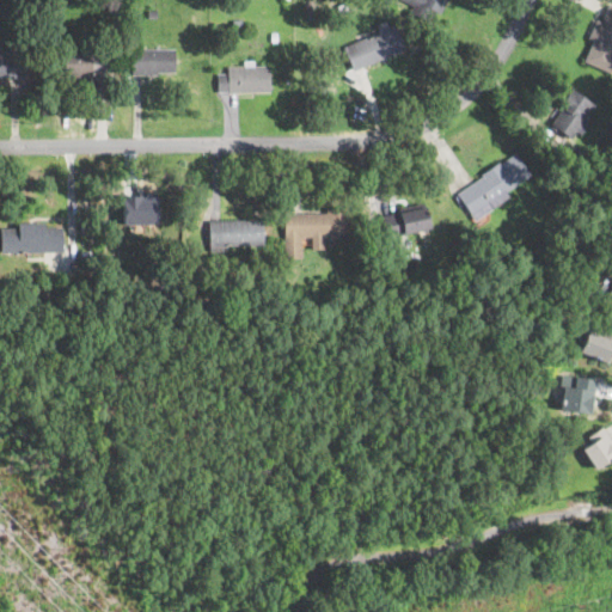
[(444,0),(412,0),(409,7),(432,20),(444,0)]
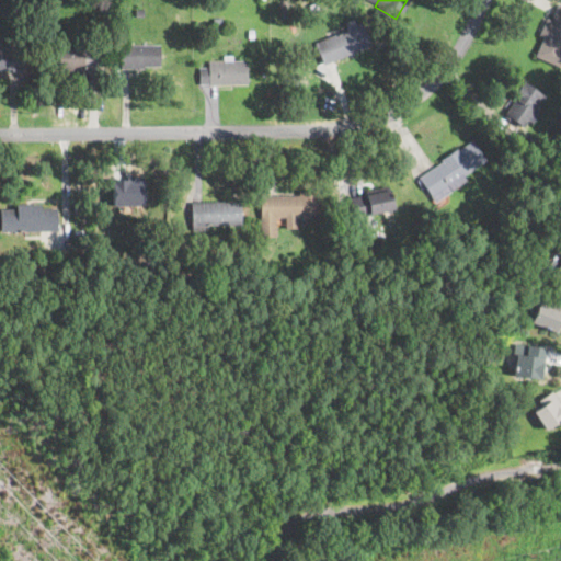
[(560,57),(560,2),(556,1),(533,55),(558,65),(560,57)]
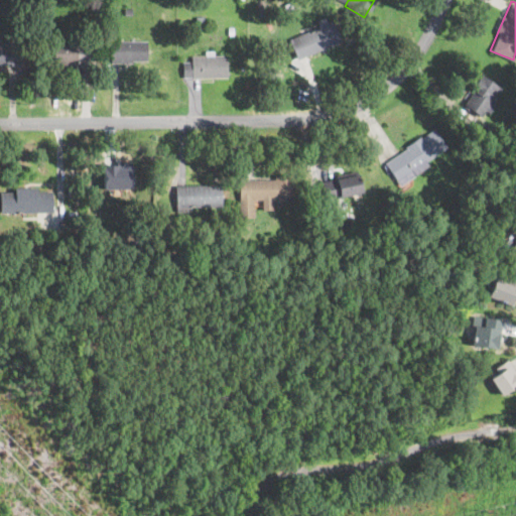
[(288,39),(299,61),(342,40),(331,19),(288,39)]
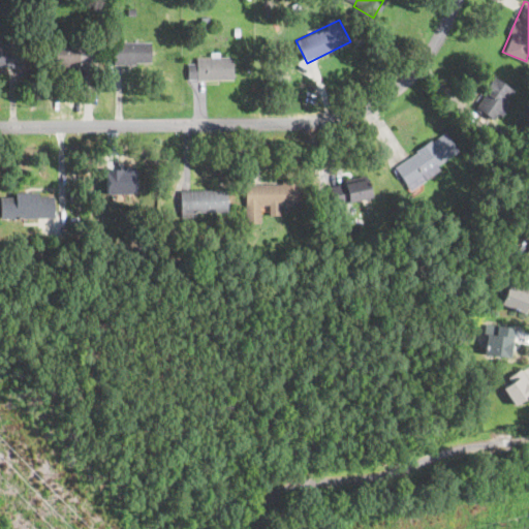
[(0,40),(0,64),(13,64),(13,40),(0,40)]
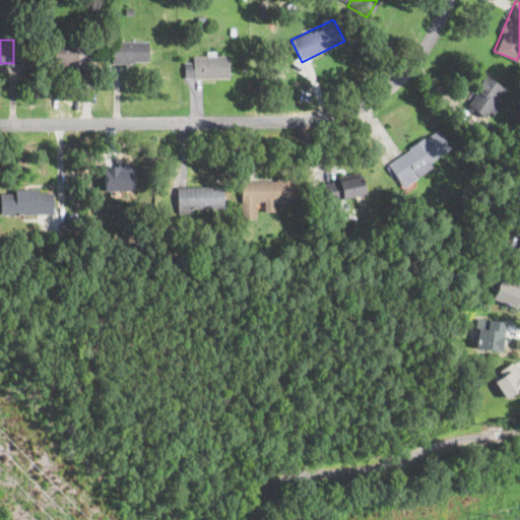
[(148,40),(112,40),(112,62),(148,62),(148,40)]
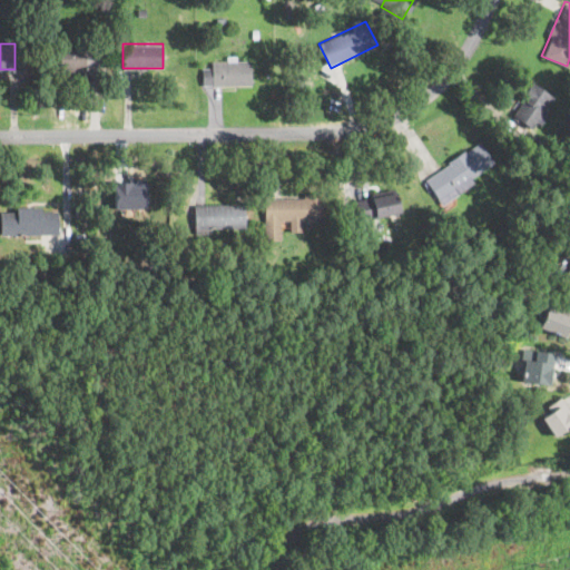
[(98,47),(56,47),(56,70),(98,70),(98,47)]
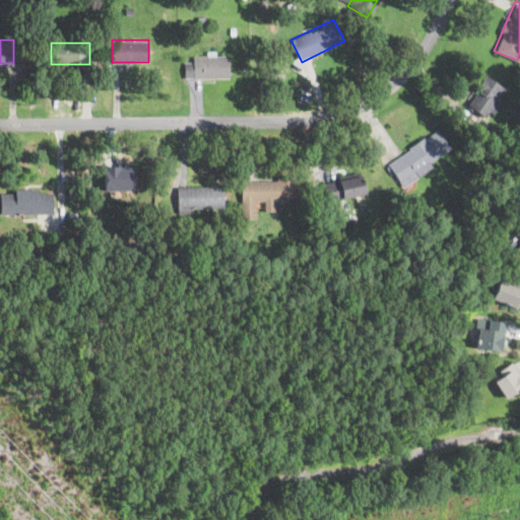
[(182,77),(229,77),(229,54),(193,54),(193,60),(182,60),(182,77)]
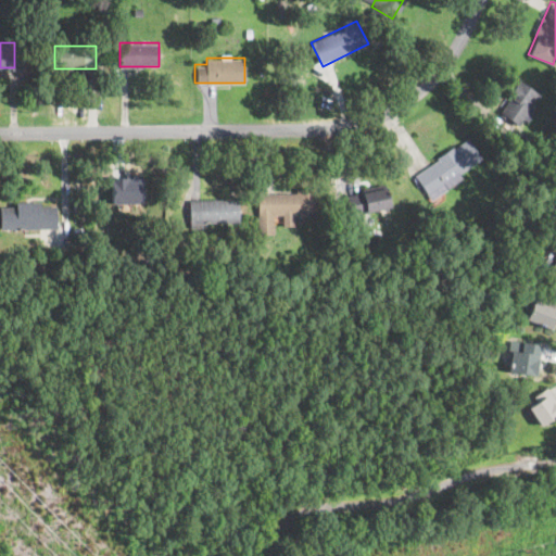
[(497,113),(519,126),(540,92),(518,79),(497,113)]
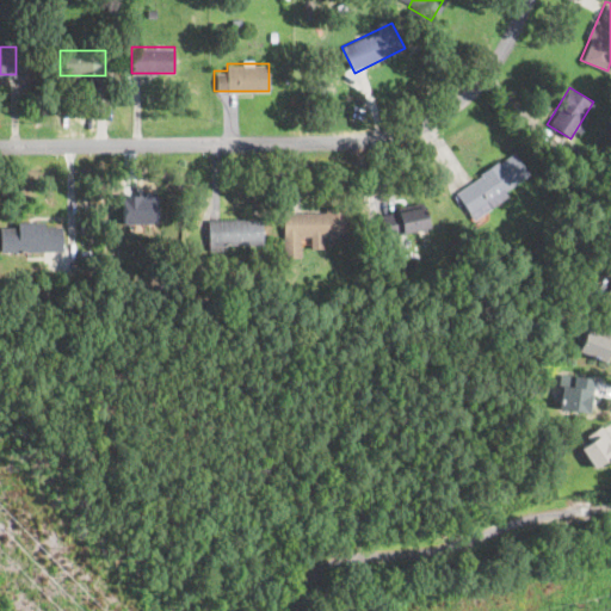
[(454,187),(469,216),(531,180),(516,152),(454,187)]
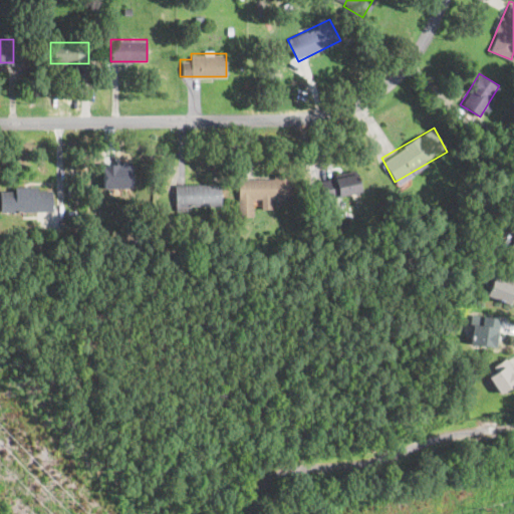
[(100,164),(101,188),(130,188),(131,164),(100,164)]
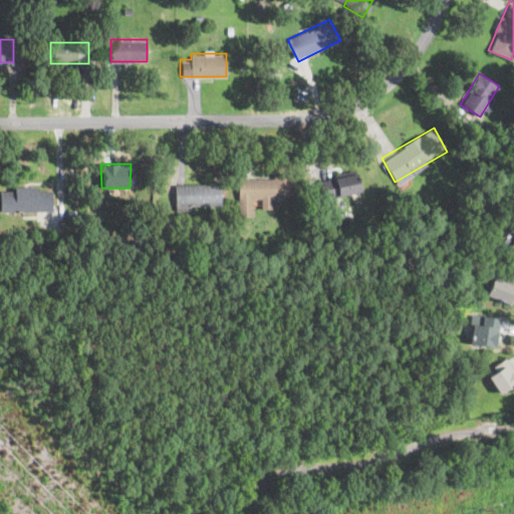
[(327,199),(361,190),(355,170),(322,179),(327,199)]
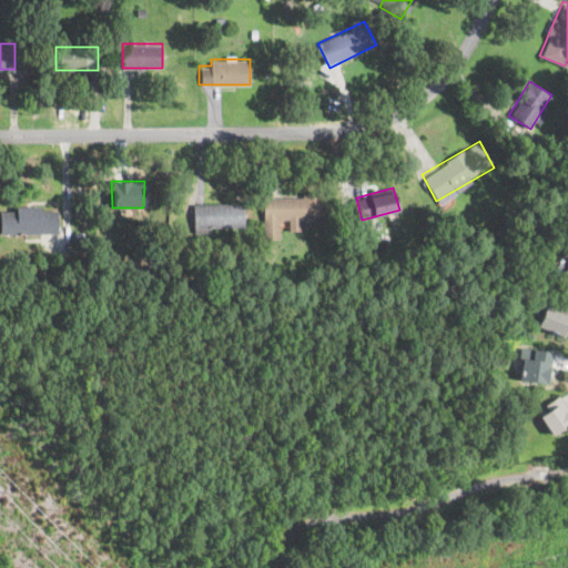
[(262,239),(280,237),(279,220),(288,220),(288,231),(300,230),(300,220),(323,219),(323,194),(261,195),(262,239)]
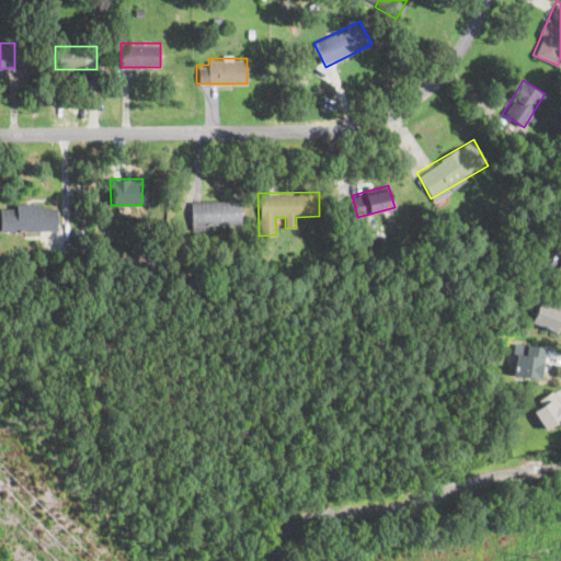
[(191,201),(191,228),(231,228),(231,201),(191,201)]
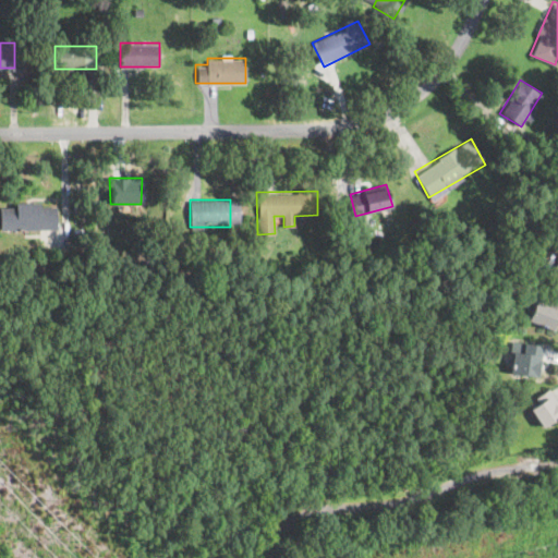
[(0,230),(57,230),(57,203),(0,203),(0,230)]
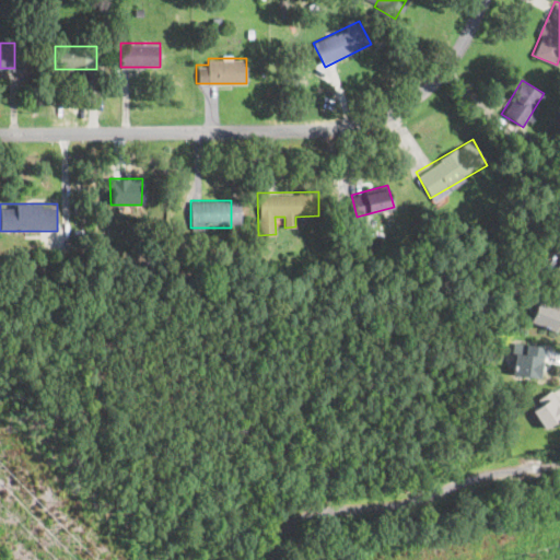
[(559,258),(548,276),(559,284),(559,258)]
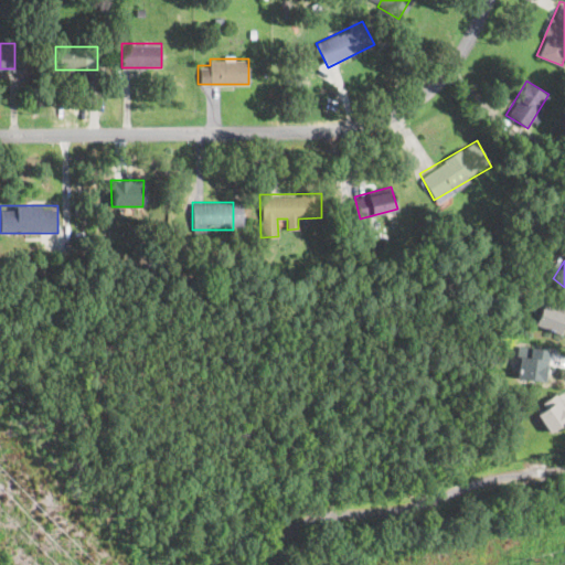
[(557,336),(564,316),(537,305),(529,324),(557,336)]
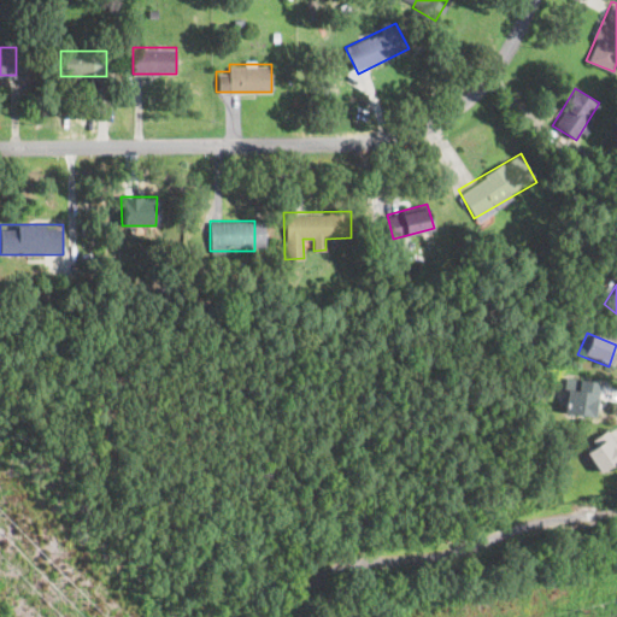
[(563,412),(592,418),(598,385),(569,378),(563,412)]
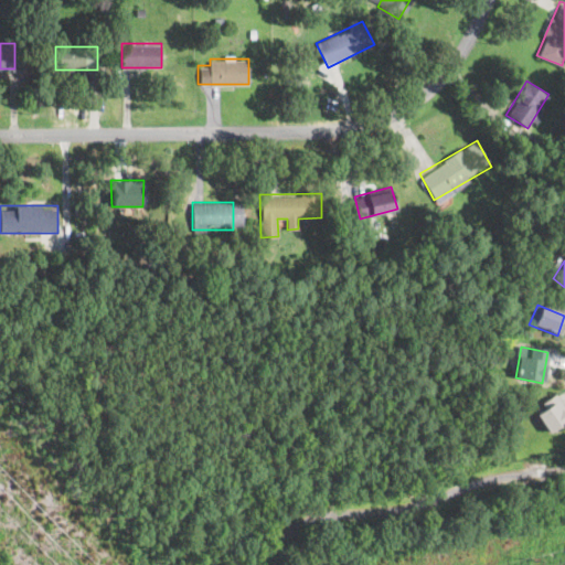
[(564,423),(564,408),(555,395),(532,412),(548,435),(564,423)]
